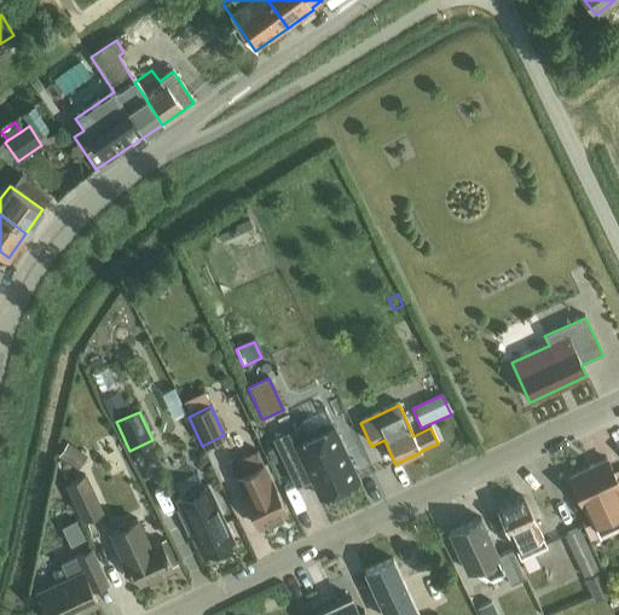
[(304,427),(273,441),(296,488),(298,487),(295,482),(306,477),(308,482),(311,481),(312,481),(320,500),(359,482),(333,428),(310,439),(304,427)]
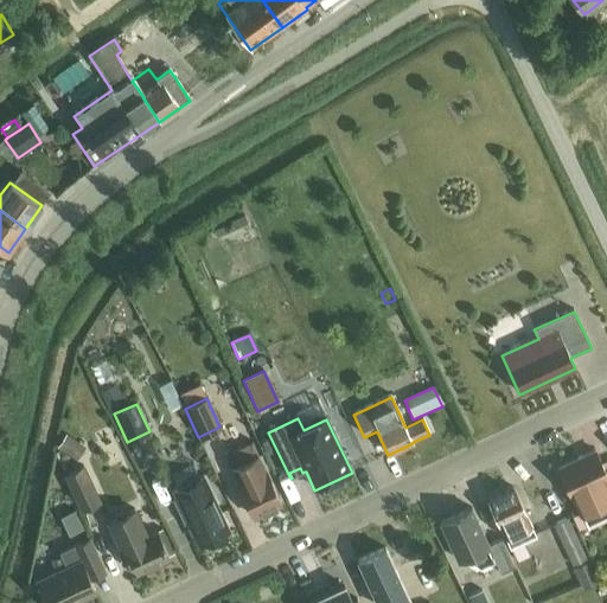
[(87,448),(66,435),(58,449),(78,462),(87,448)]
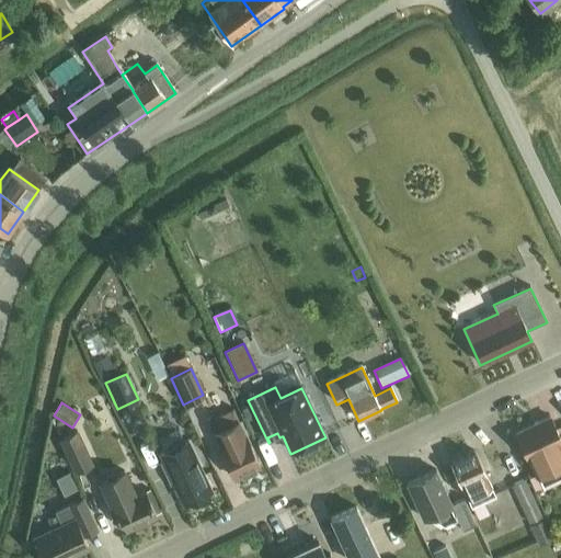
[(259,468),(238,423),(232,410),(207,422),(213,434),(235,480),(259,468)]
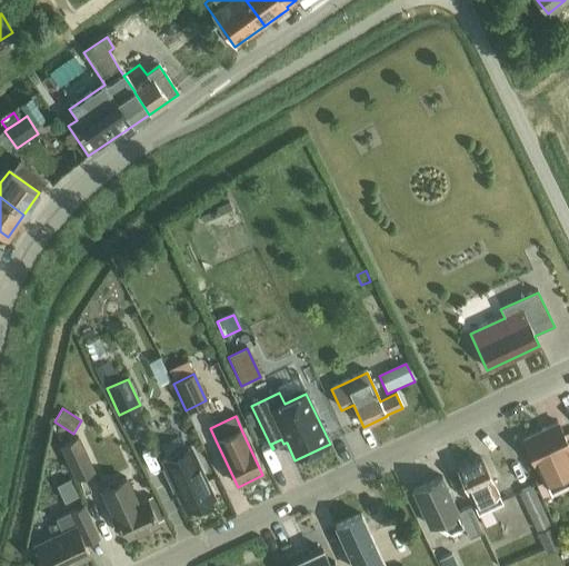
[(545,485),(568,473),(568,450),(557,425),(522,442),(542,484),(543,485),(545,485)]
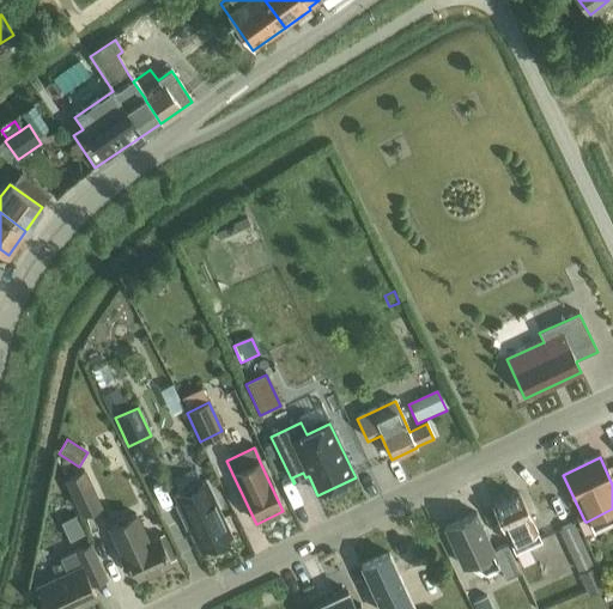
[(83,516),(101,507),(84,474),(67,482),(83,516)]
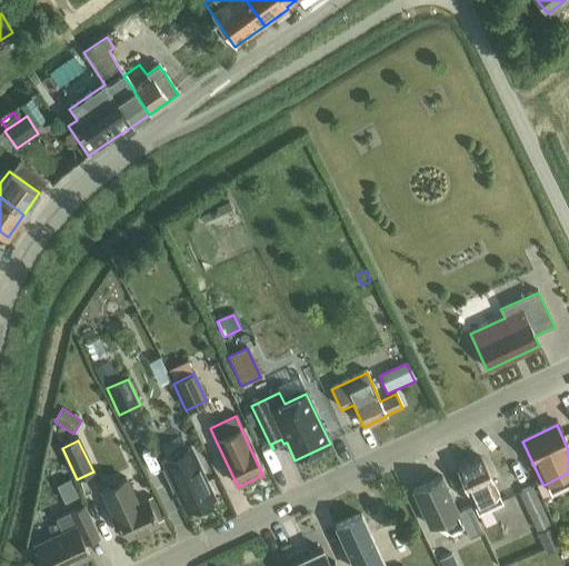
[(186,512),(213,498),(190,447),(161,460),(186,512)]
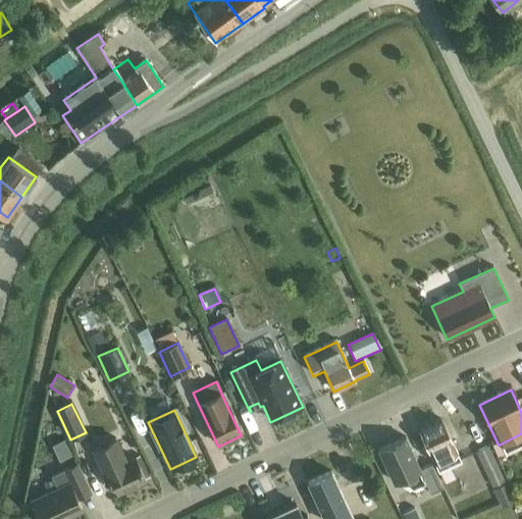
[(438,472),(460,462),(441,422),(420,432),(438,472)]
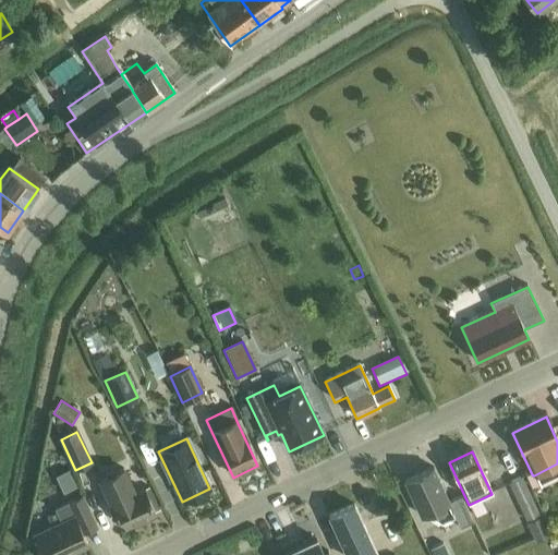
[(460,529),(473,523),(461,497),(449,503),(433,469),(404,483),(421,517),(428,515),(441,523),(455,517),(460,529)]
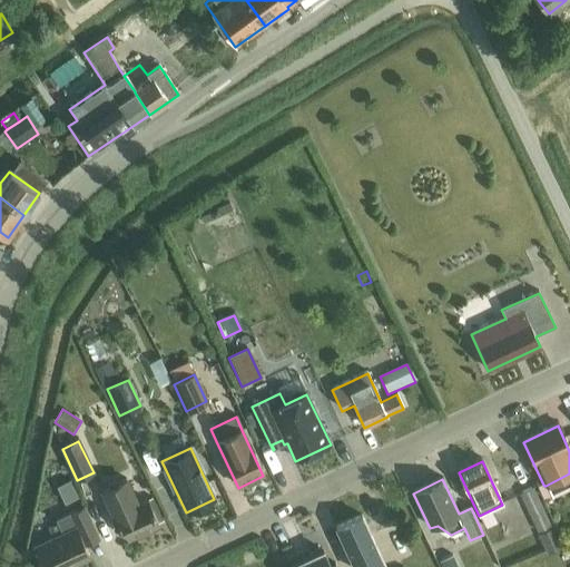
[(70,480),(58,487),(66,502),(78,496),(70,480)]
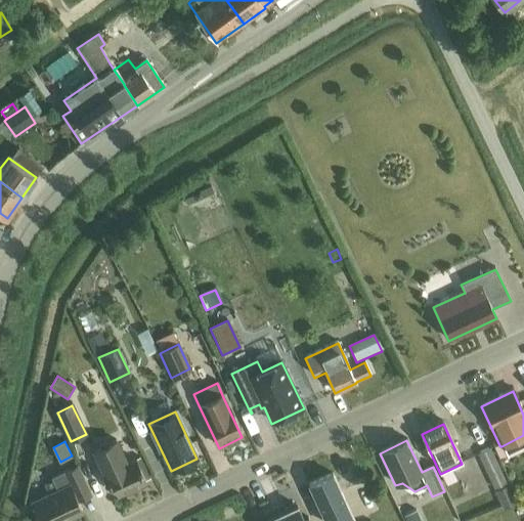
[(119,494),(145,482),(135,460),(127,464),(117,442),(94,452),(105,475),(108,474),(119,494)]
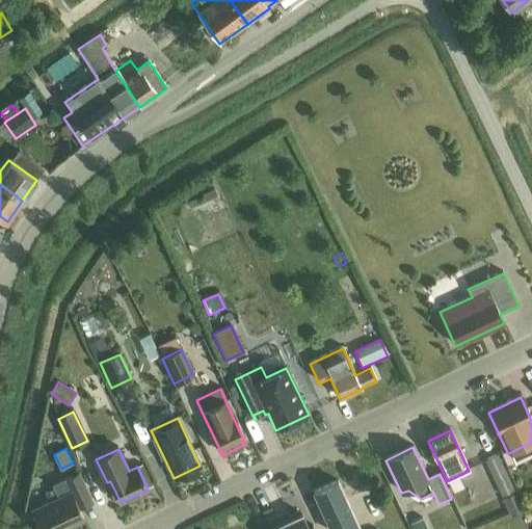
[(507,452),(501,455),(506,467),(513,464),(509,453),(508,453),(507,452)]
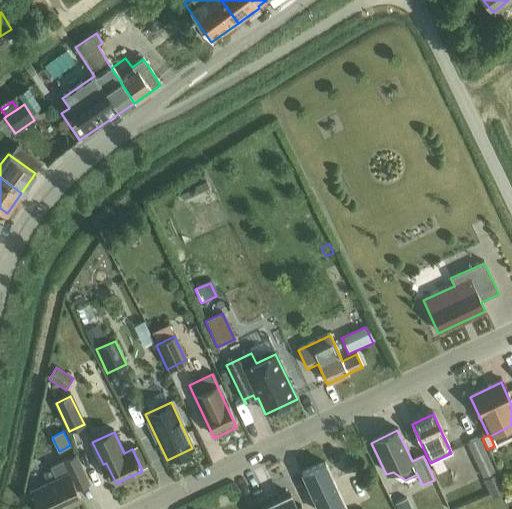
[(467,444),(483,478),(495,472),(479,439),(467,444)]
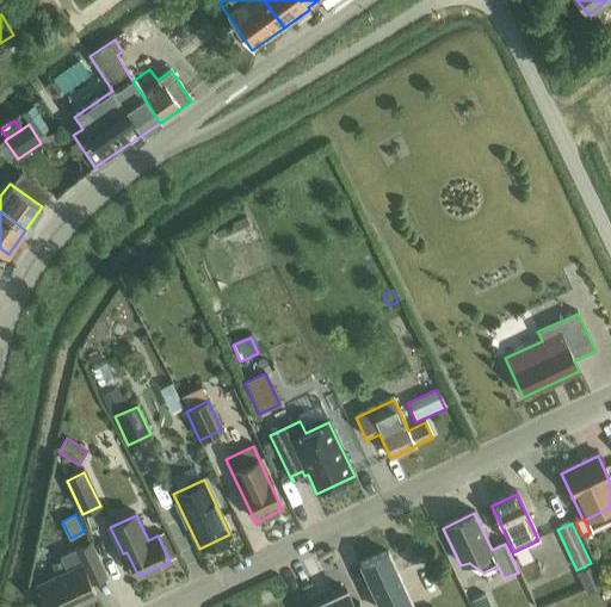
[(90,586),(105,577),(87,544),(60,558),(67,571),(38,587),(48,606),(74,606),(96,596),(90,586)]
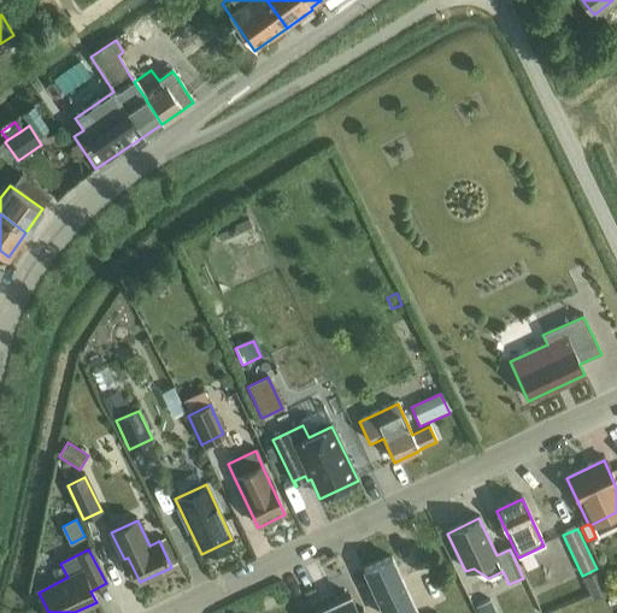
[(416,612),(391,559),(364,572),(383,612),(416,612)]
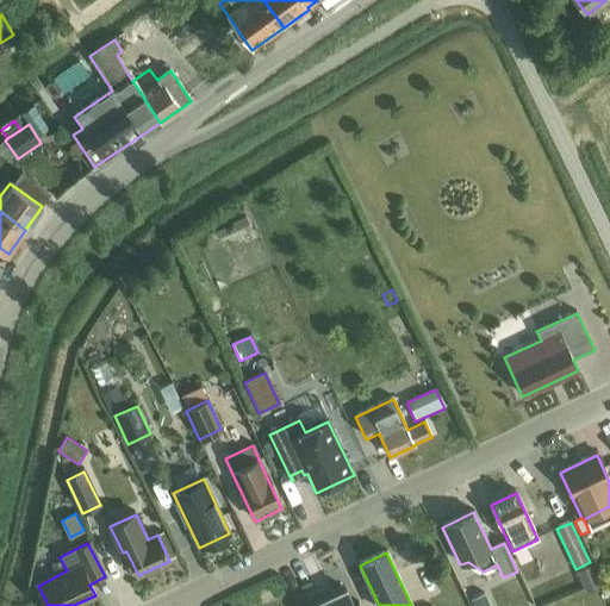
[(587,593),(601,587),(591,567),(578,573),(587,593)]
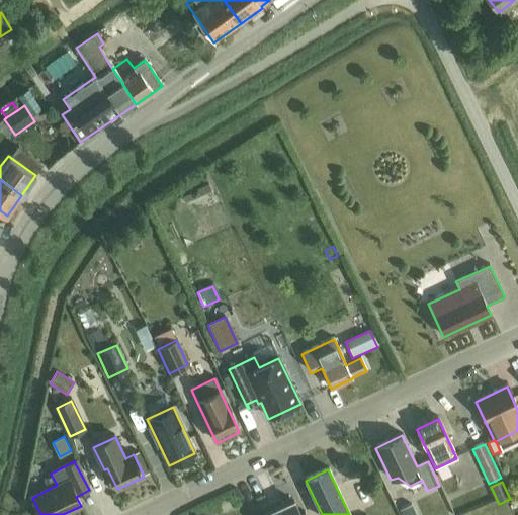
[(305,514),(299,514),(293,502),(266,514),(305,514)]
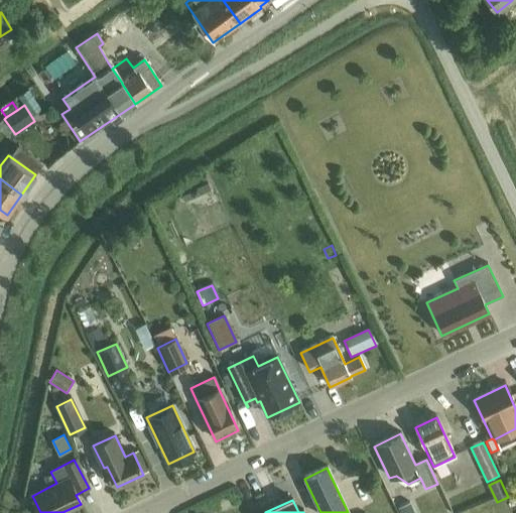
[(409,503),(398,509),(399,512),(413,512),(409,503)]
